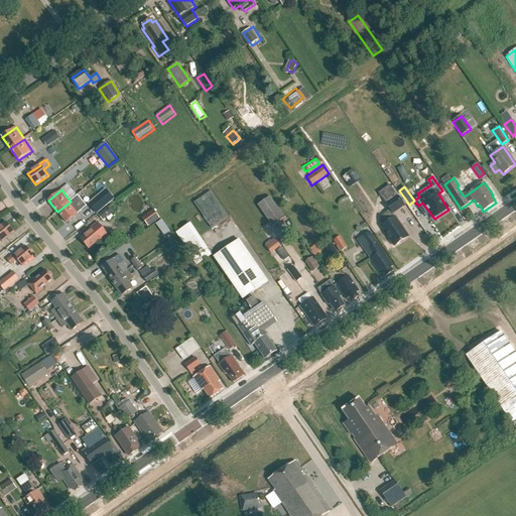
[(89,204),(96,213),(113,199),(106,189),(89,204)]
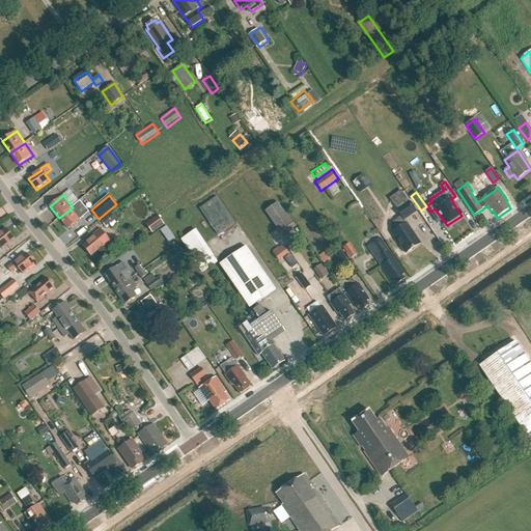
[(199,208),(217,234),(234,223),(217,197),(199,208)]
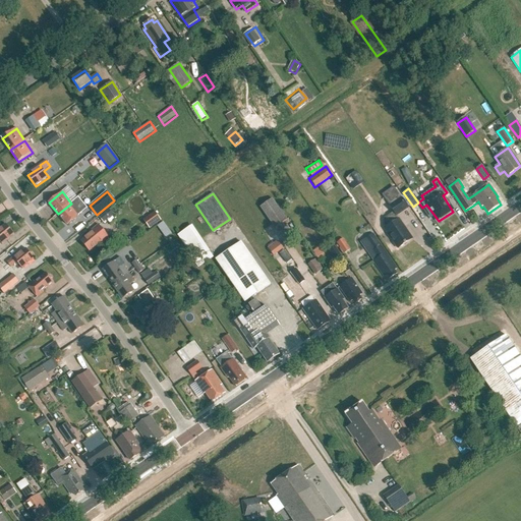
[(71,204),(58,214),(67,226),(80,215),(88,209),(78,197),(71,204)]
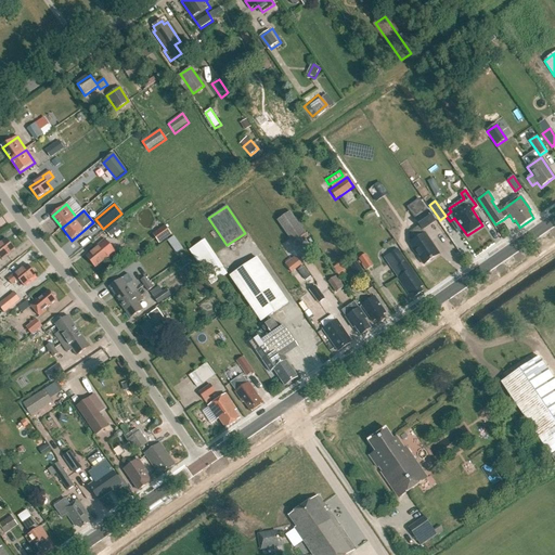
[(278,220),(293,243),(307,234),(292,211),(278,220)]
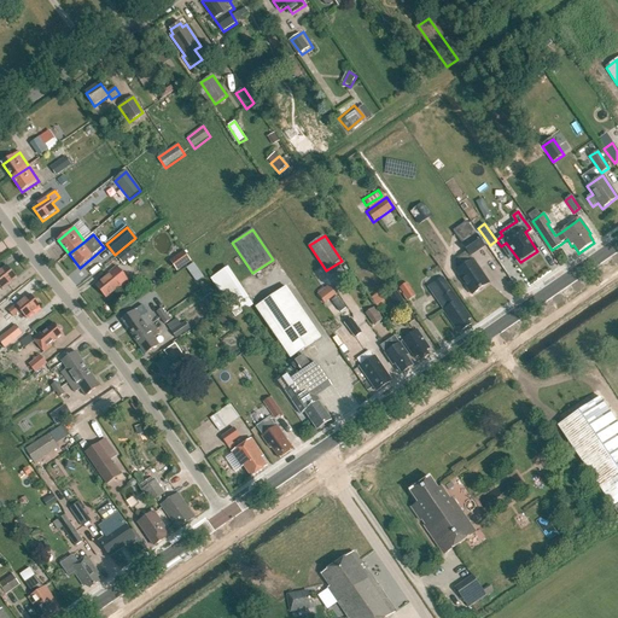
[(459,269),(456,272),(466,286),(466,289),(468,293),(471,293),(472,295),(489,284),(473,260),(471,262),(468,258),(484,246),(477,235),(462,245),(467,252),(456,260),(455,264),(459,269)]
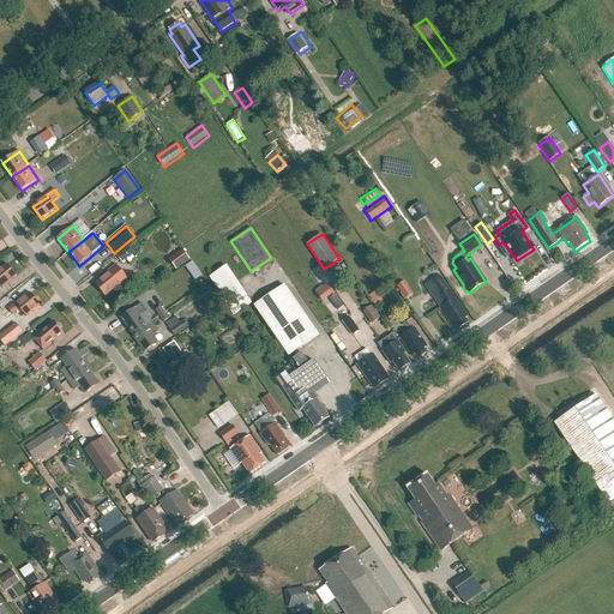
[(116,256),(122,263),(134,253),(128,246),(116,256)]
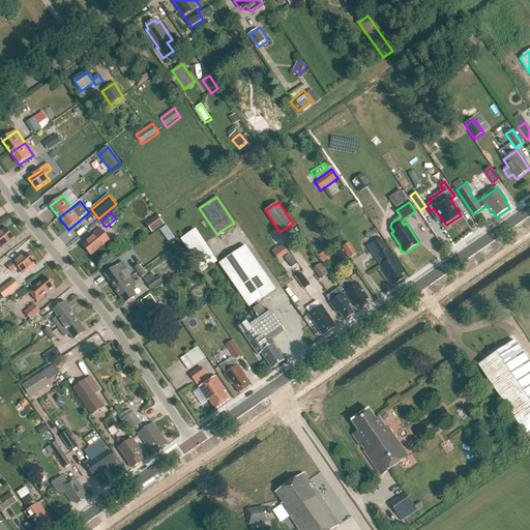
[(157,216),(146,225),(152,233),(164,225),(157,216)]
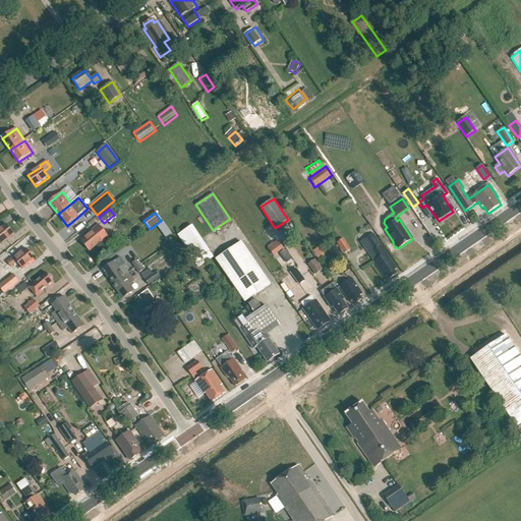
[(163,223),(157,227),(161,232),(167,228),(163,223)]
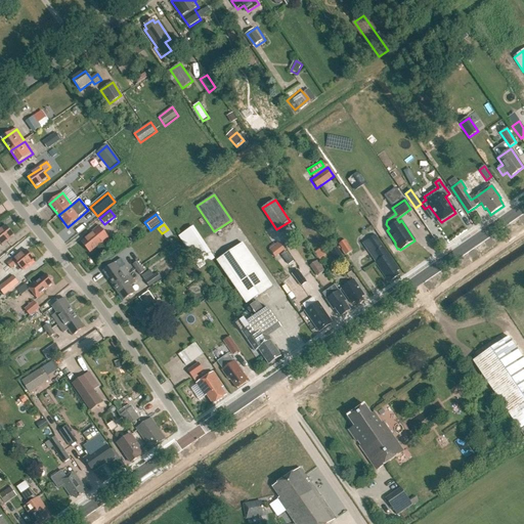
[(0,243),(2,246),(14,235),(6,226),(0,230),(0,243)]
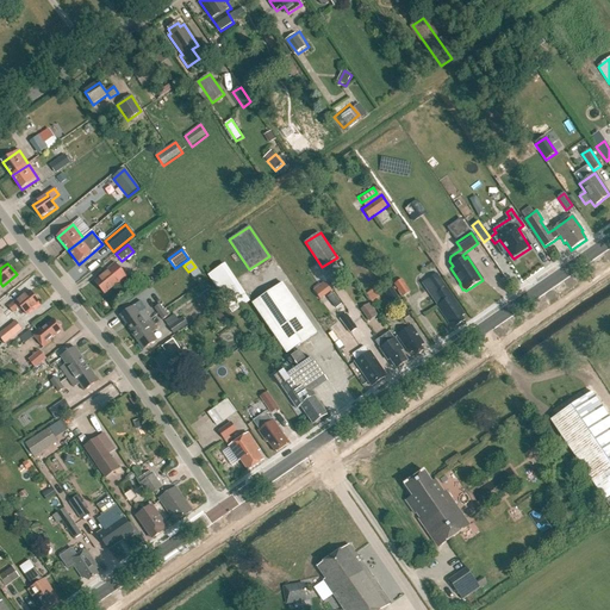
[(109,272),(95,284),(105,296),(119,284),(120,284),(128,278),(116,263),(107,271),(109,272)]
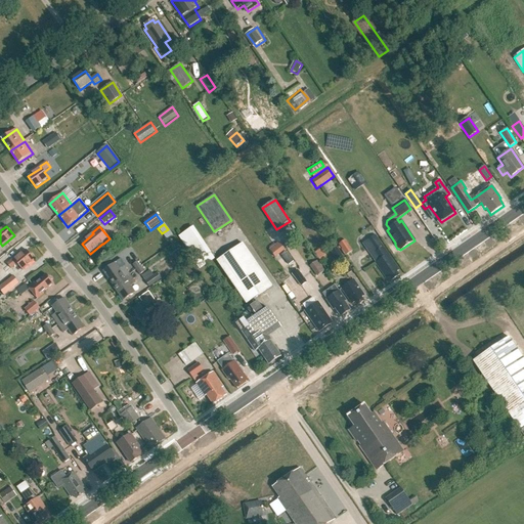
[(179,236),(197,262),(211,253),(193,227),(179,236)]
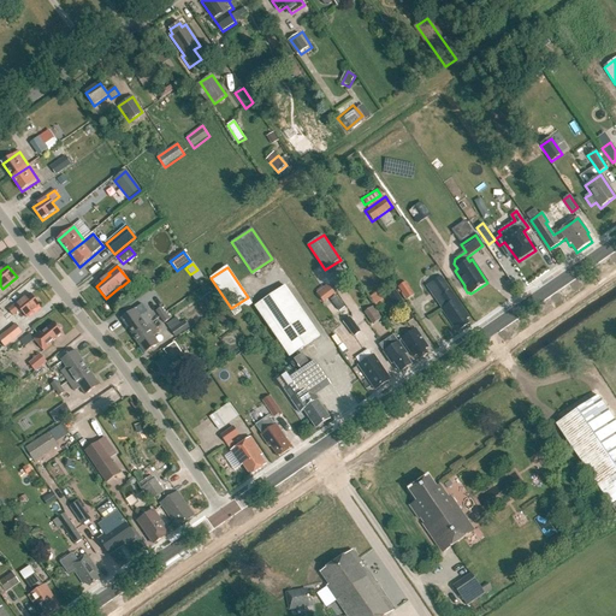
[(469,318),(451,290),(442,277),(432,283),(442,297),(448,306),(442,309),(454,329),(457,326),(460,330),(469,324),(466,320),(469,318)]
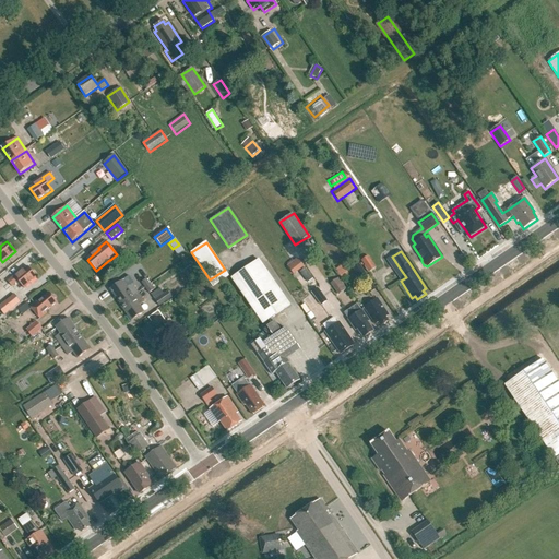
[(375,268),(367,257),(360,261),(369,272),(375,268)]
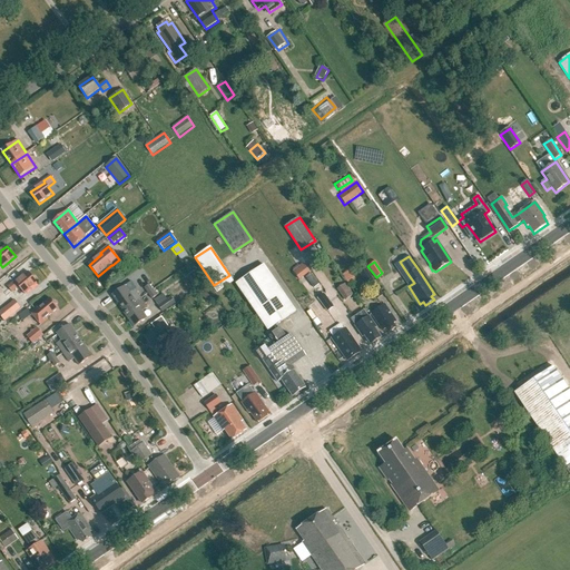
[(298,281),(310,272),(303,264),(292,273),(298,281)]
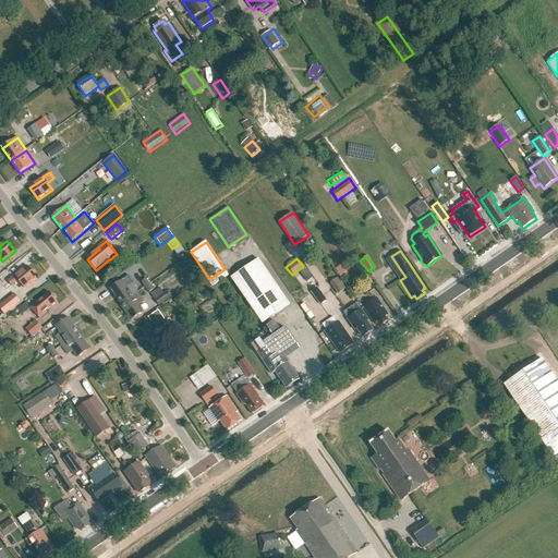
[(231,279),(263,324),(290,305),(258,259),(231,279)]
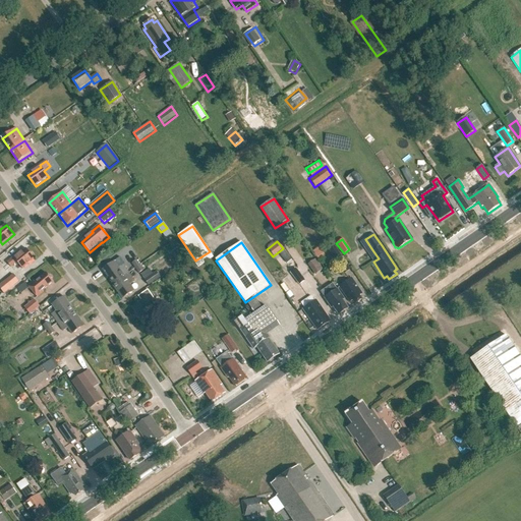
[(350,270),(340,255),(332,243),(327,247),(344,273),(350,270)]
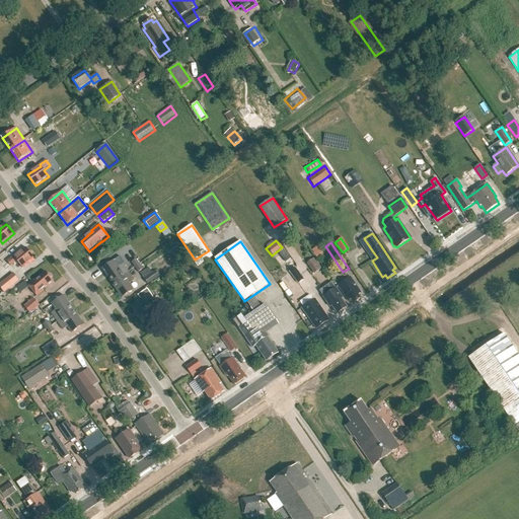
[(17,262),(22,268),(34,258),(26,248),(14,257),(14,256),(8,262),(11,266),(17,262)]
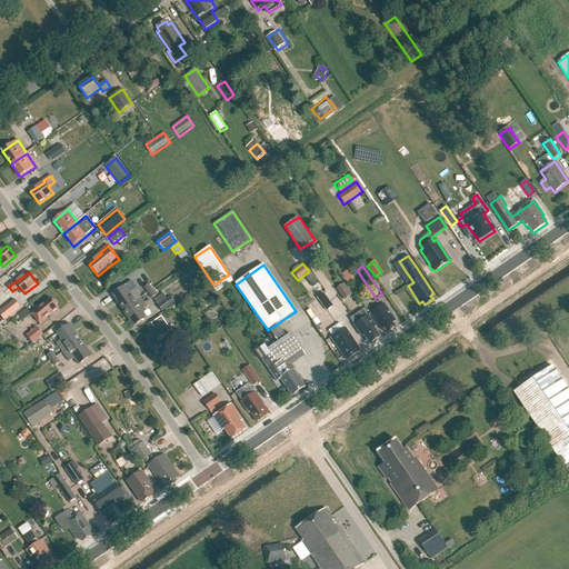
[(145,288),(151,299),(157,296),(149,285),(145,288)]
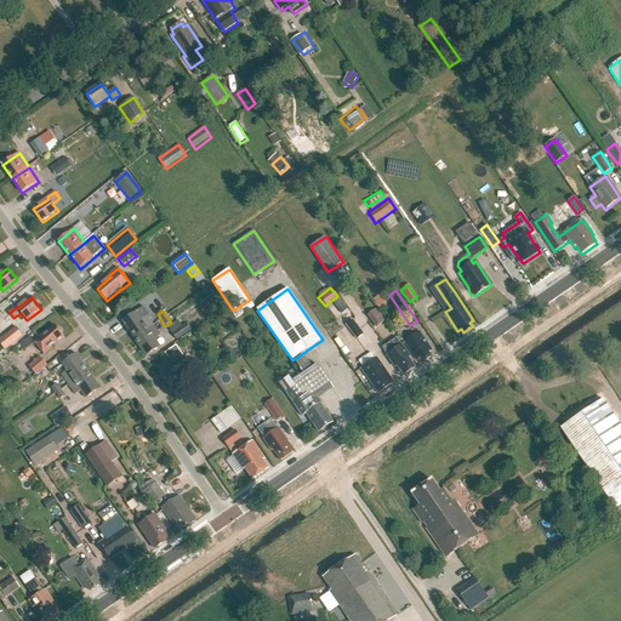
[(121,322),(134,340),(153,325),(147,315),(141,319),(136,312),(121,322)]
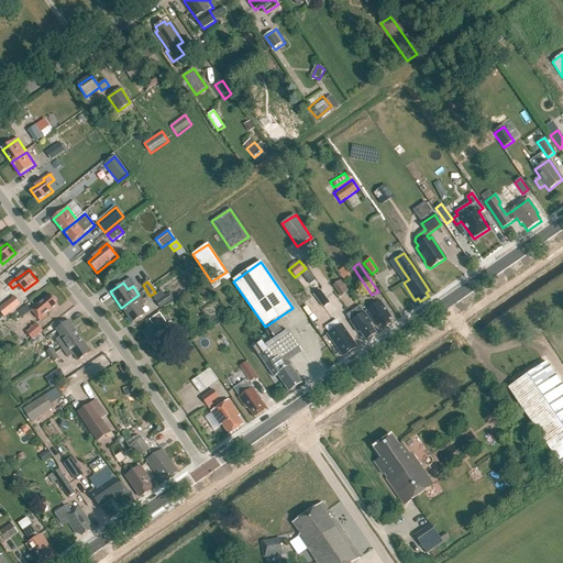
[(200,293),(206,299),(214,291),(209,285),(200,293)]
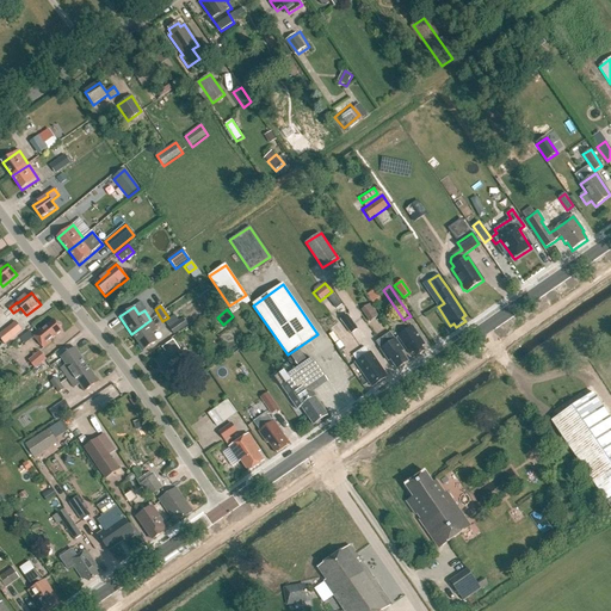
[(341,321),(352,334),(359,329),(349,315),(341,321)]
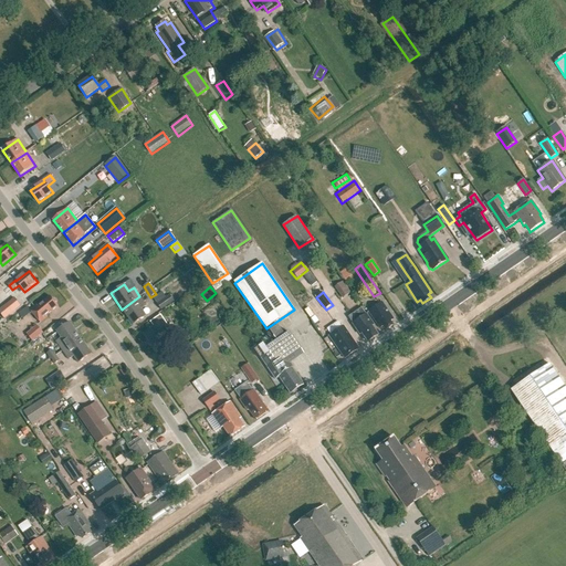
[(170,295),(157,304),(160,311),(174,302),(170,295)]
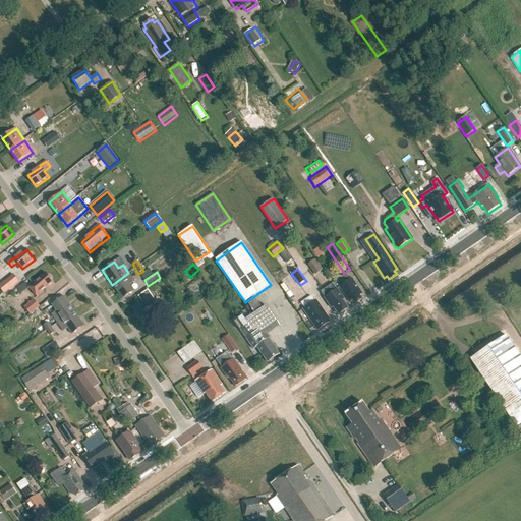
[(29,286),(38,297),(44,292),(43,291),(54,282),(47,273),(35,283),(34,282),(29,286)]
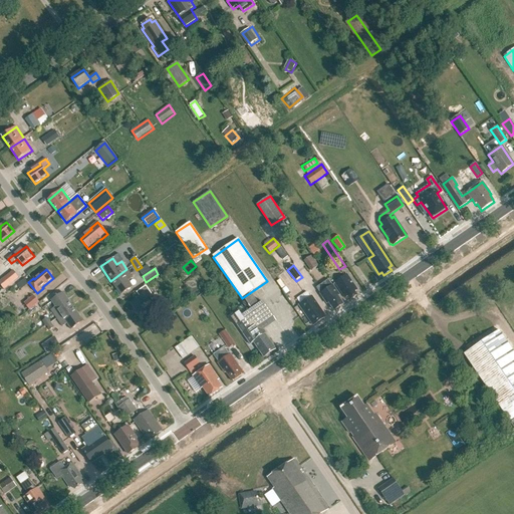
[(110,281),(121,295),(133,287),(129,281),(133,278),(126,269),(110,281)]
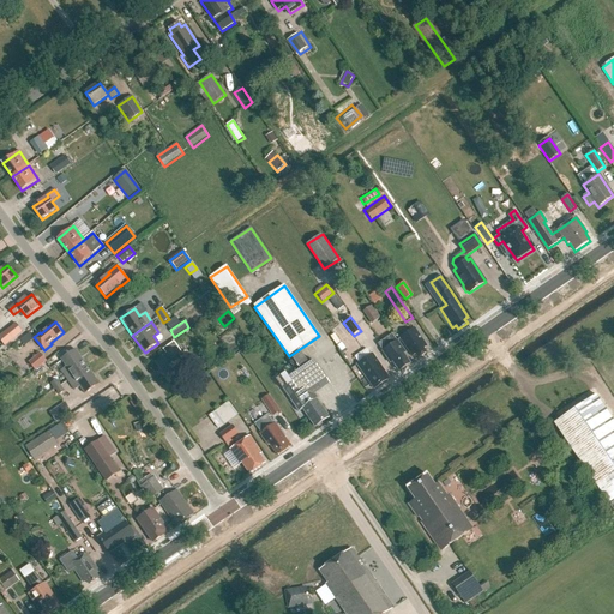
[(24,332),(17,324),(0,336),(0,339),(5,347),(24,332)]
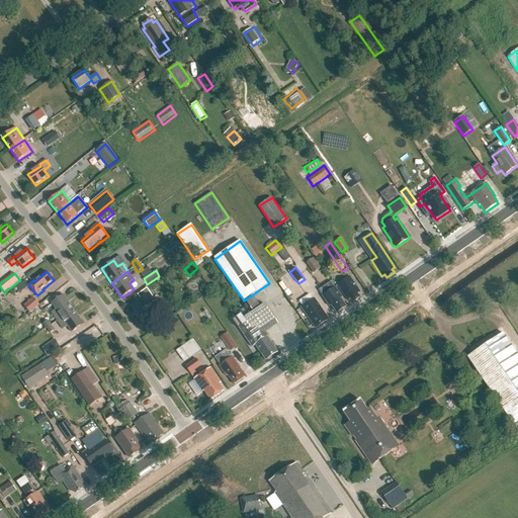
[(350,298),(353,303),(360,297),(357,293),(360,291),(350,277),(337,285),(348,300),(350,298)]
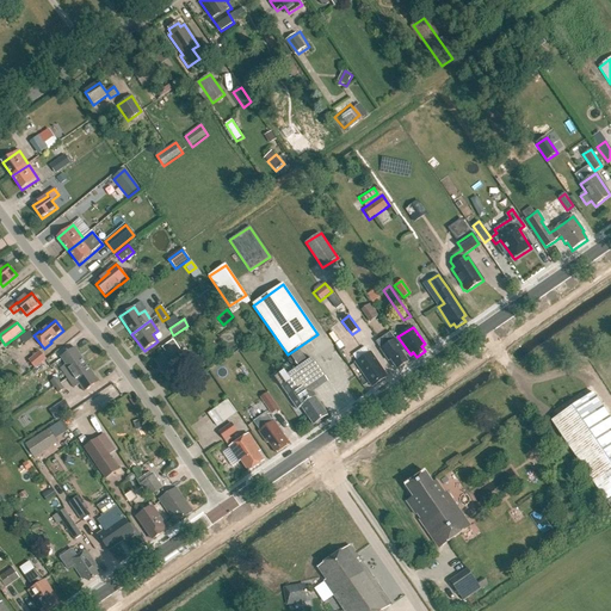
[(392,360),(397,369),(408,362),(401,352),(402,349),(390,332),(376,343),(389,362),(392,360)]
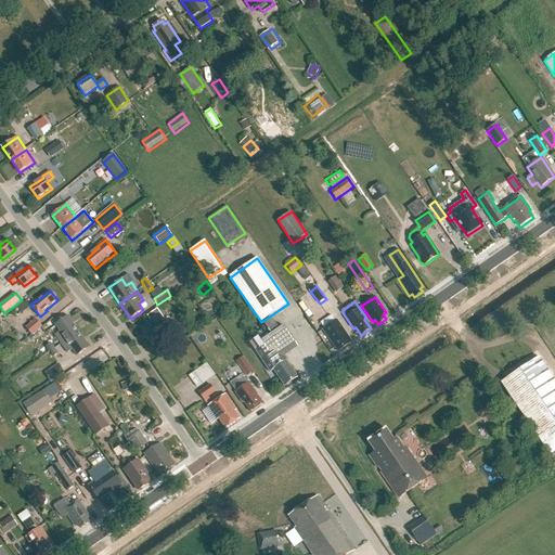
[(168,324),(166,321),(158,310),(149,317),(152,321),(142,327),(153,343),(164,335),(160,330),(168,324)]
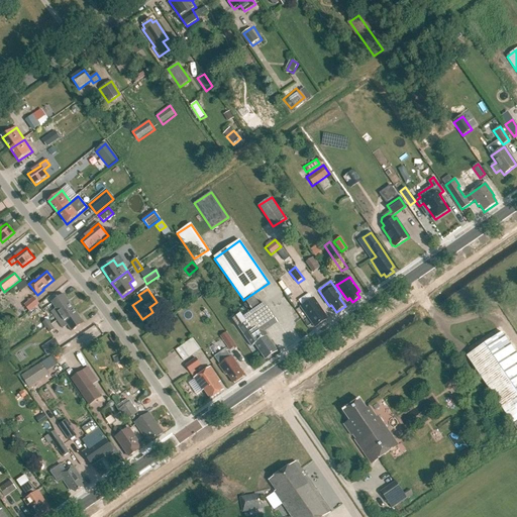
[(58,320),(74,309),(64,294),(52,302),(57,309),(52,312),(58,320)]
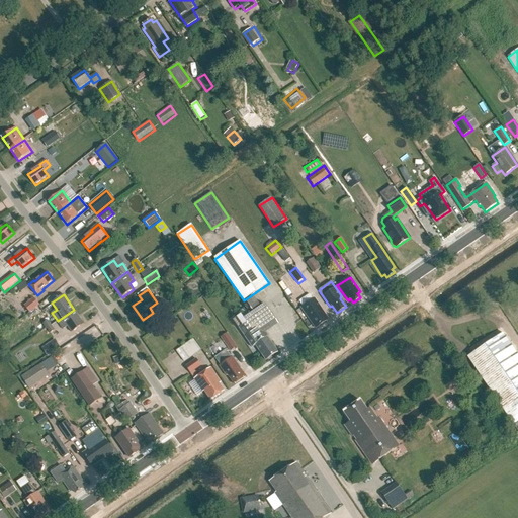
[(248,323),(253,331),(245,337),(253,348),(256,345),(266,360),(278,352),(264,332),(277,322),(265,305),(262,307),(255,297),(248,304),(246,306),(249,310),(251,308),(254,312),(245,319),(248,323)]
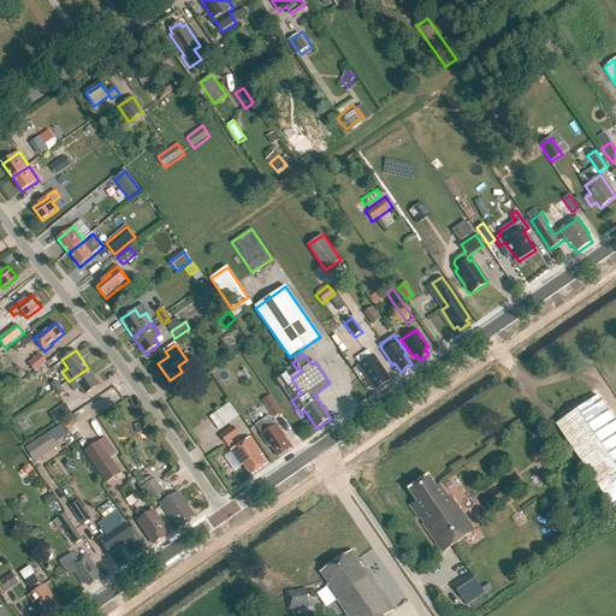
[(41,355),(30,363),(37,372),(48,363),(41,355)]
